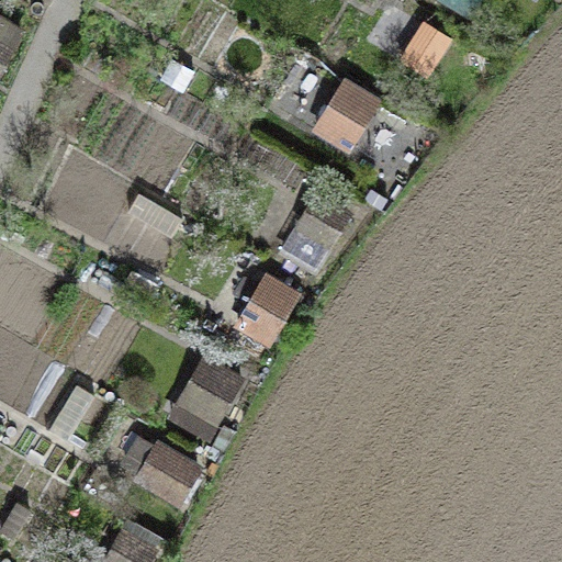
[(447,37),(423,21),(400,55),(425,71),(447,37)]
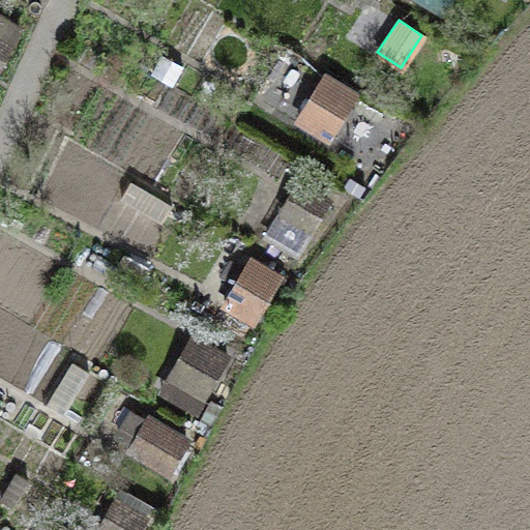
[(0,66),(12,45),(0,37),(0,66)]
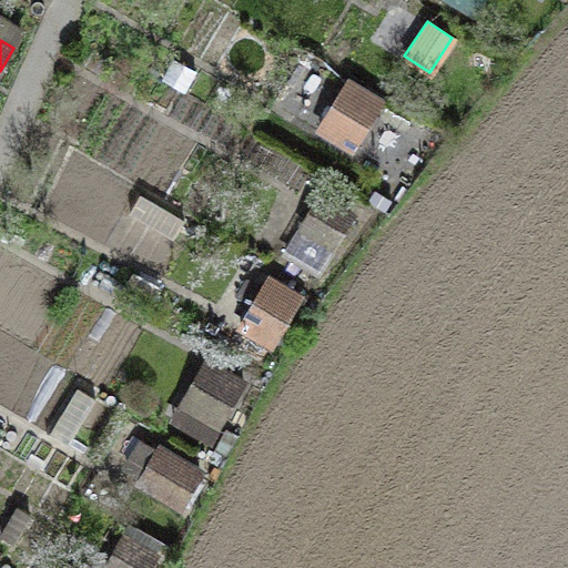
[(383,100),(350,80),(320,128),(353,148),(383,100)]
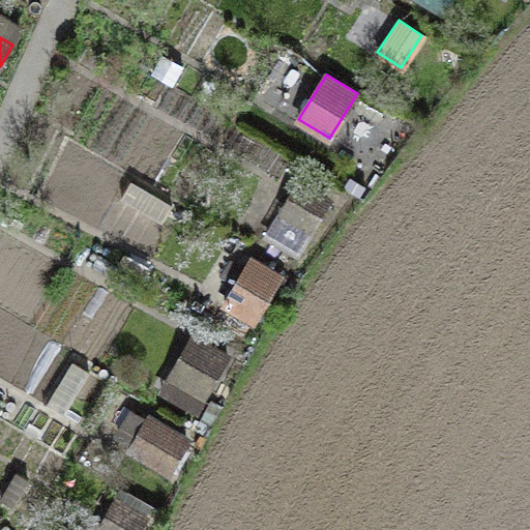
[(297,182),(267,234),(298,253),(329,201),(297,182)]
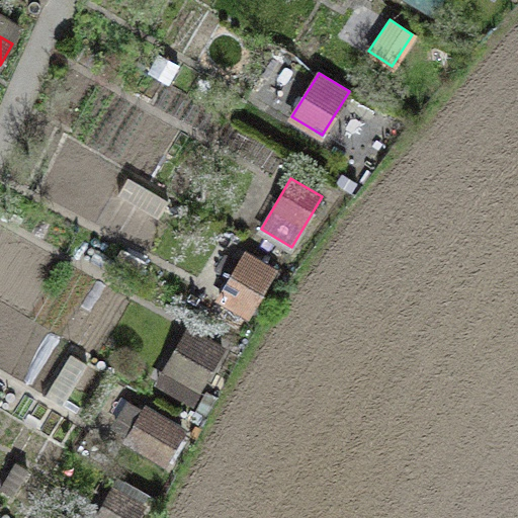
[(248,313),(274,267),(246,250),(219,295),(248,313)]
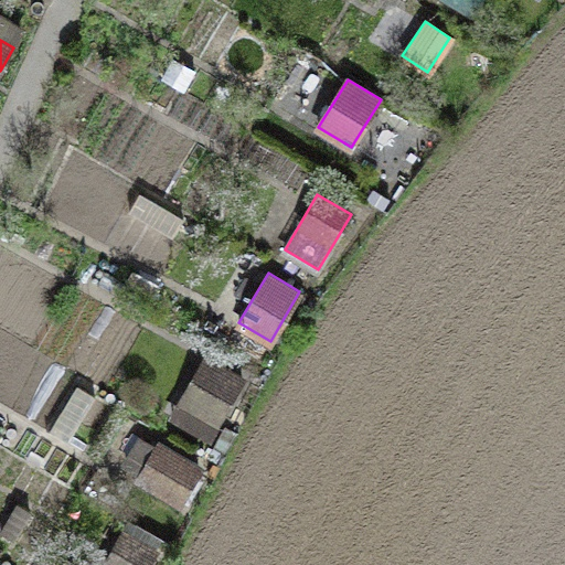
[(211,436),(244,379),(206,358),(174,416),(211,436)]
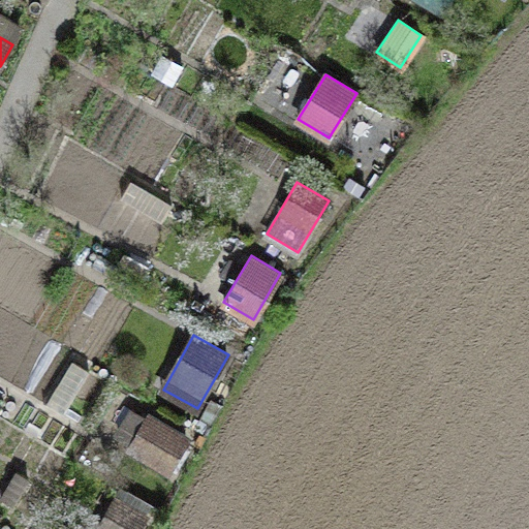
[(169,469),(187,438),(148,415),(130,446),(169,469)]
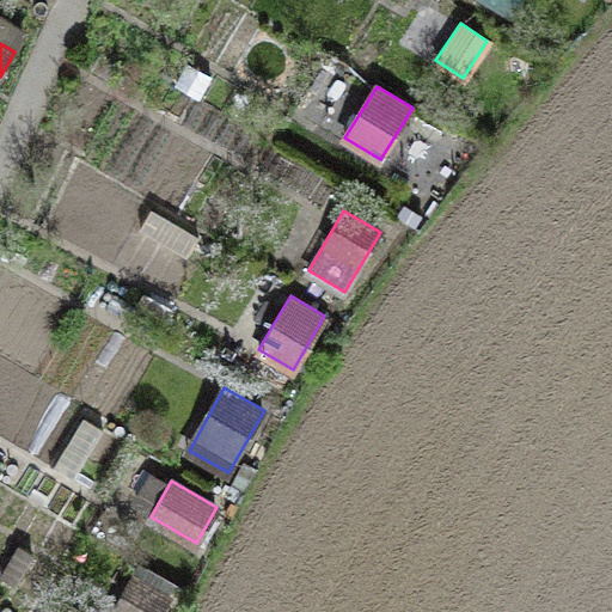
[(160,611),(169,595),(132,576),(111,611),(160,611)]
